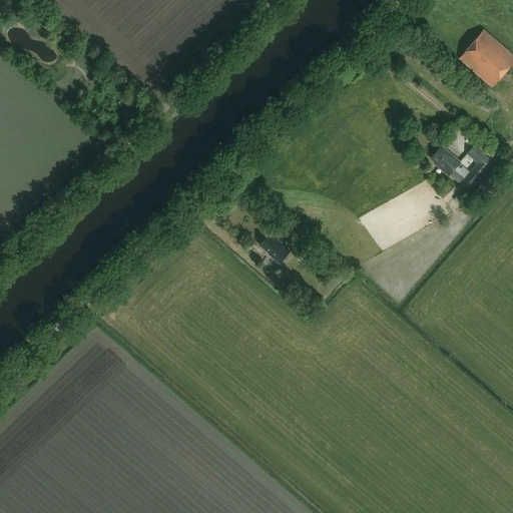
[(492,87),(512,62),(512,53),(484,29),(459,58),(492,87)]
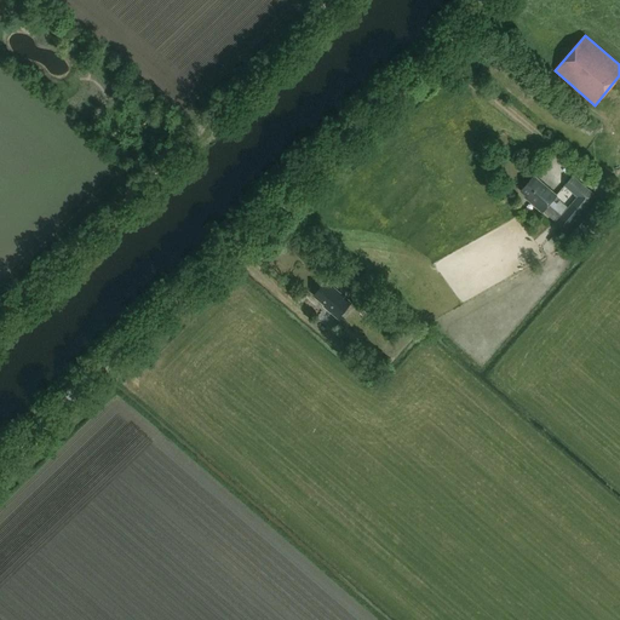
[(521,191),(528,197),(527,199),(544,212),(557,195),(534,176),(521,191)]
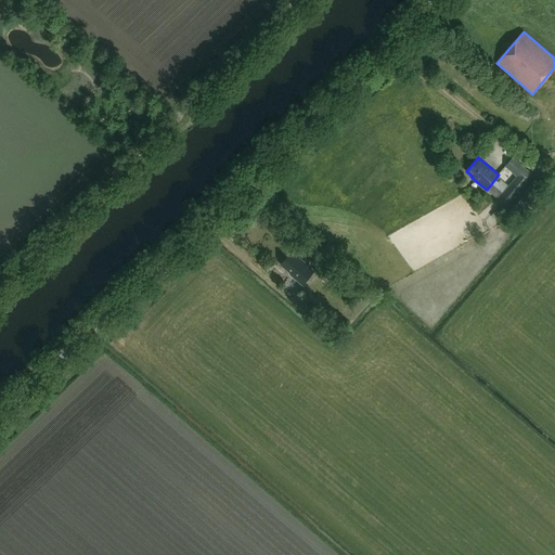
[(505,208),(533,175),(513,157),(505,166),(516,176),(495,199),(505,208)]
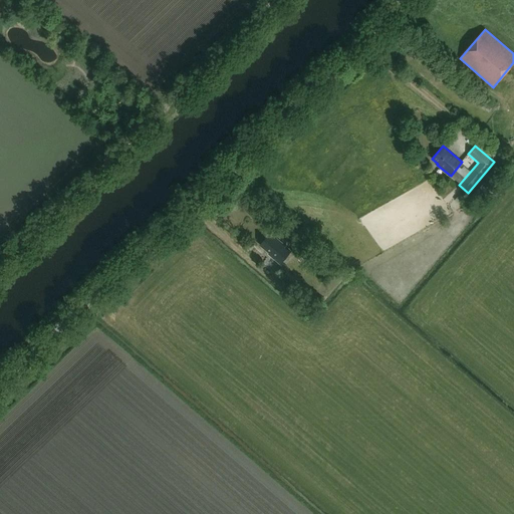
[(464,208),(470,201),(461,194),(455,200),(464,208)]
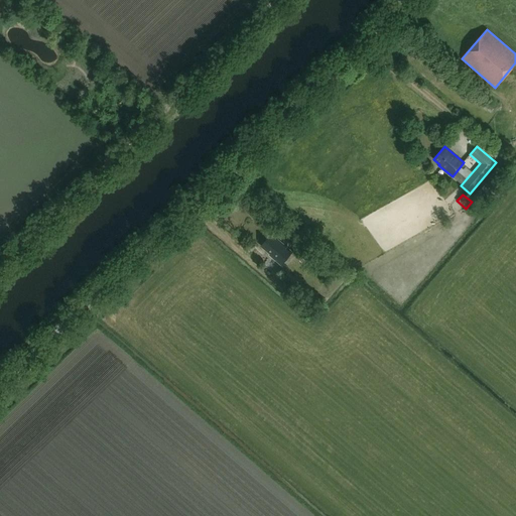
[(281,265),(292,252),(277,239),(277,240),(270,235),(261,246),(270,254),(269,255),(281,265)]
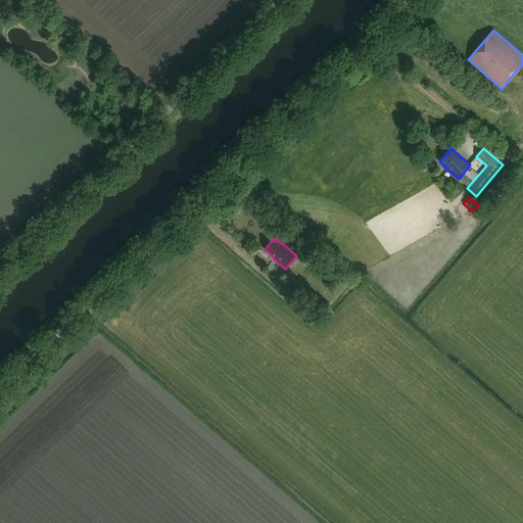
[(310,270),(319,260),(314,254),(304,264),(310,270)]
